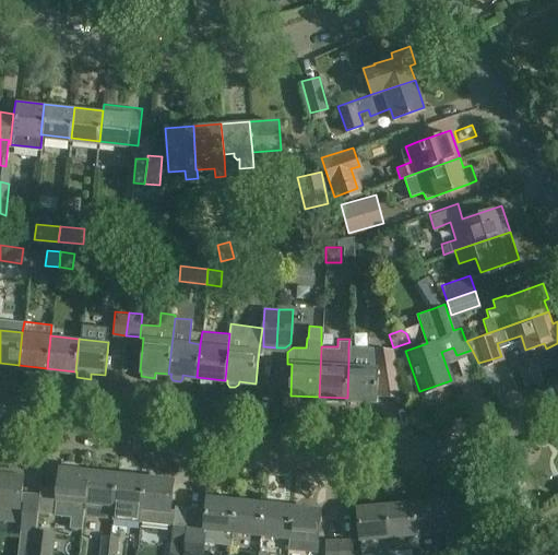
[(378,349),(378,346),(348,345),(348,365),(347,398),(376,399),(376,392),(378,349)]
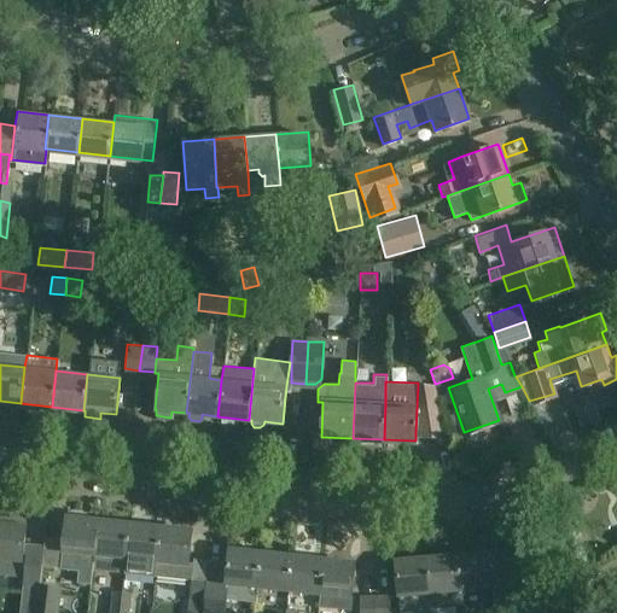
[(415,433),(447,435),(435,386),(418,385),(415,433)]
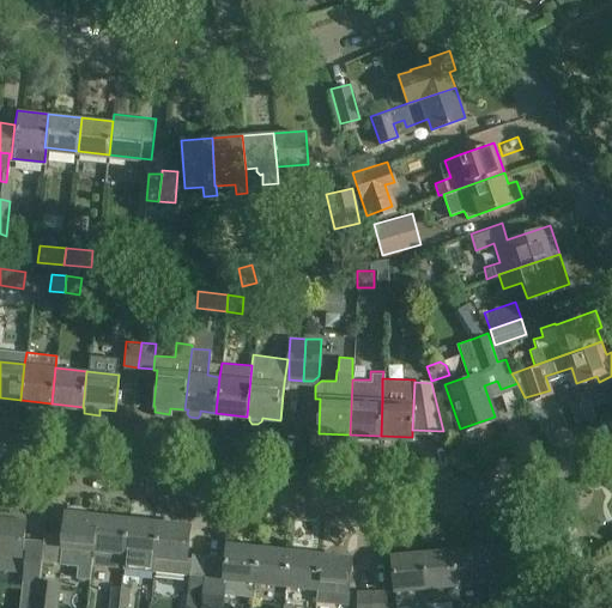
[(565,402),(573,417),(588,408),(582,395),(565,402)]
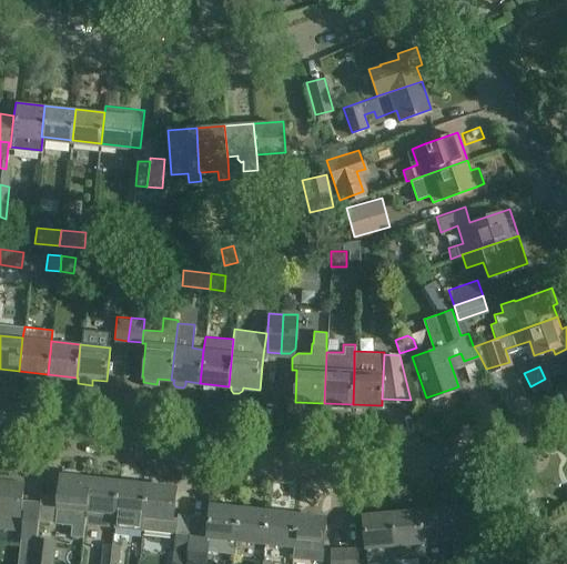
[(397,483),(416,481),(414,466),(396,467),(397,483)]
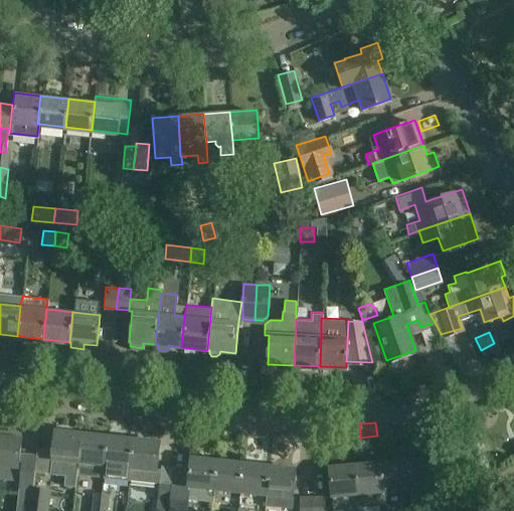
[(77,472),(78,460),(81,432),(67,431),(67,426),(56,423),(55,430),(54,429),(49,473),(64,475),(62,484),(75,486),(77,472)]
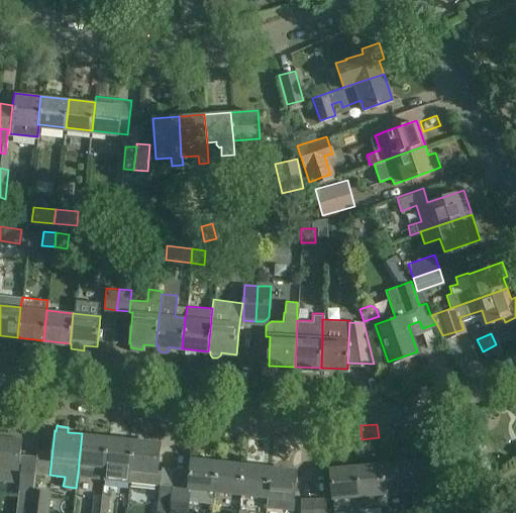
[(12,432),(0,430),(0,477),(20,480),(19,488),(31,490),(33,470),(29,469),(30,455),(19,454),(21,439),(11,438),(12,432)]
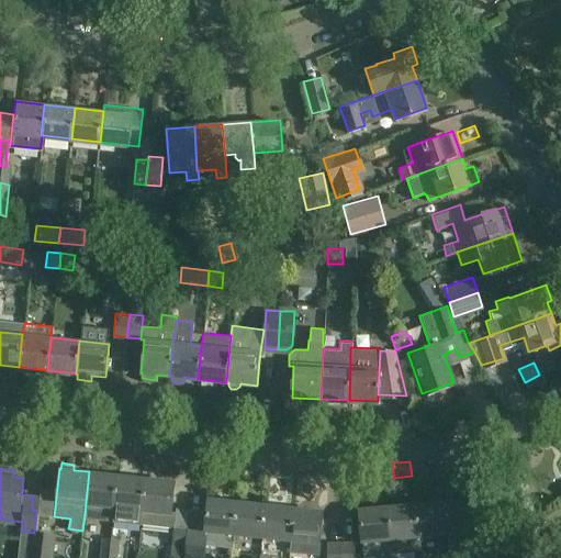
[(85,515),(112,519),(114,505),(118,475),(89,471),(86,502),(85,515)]
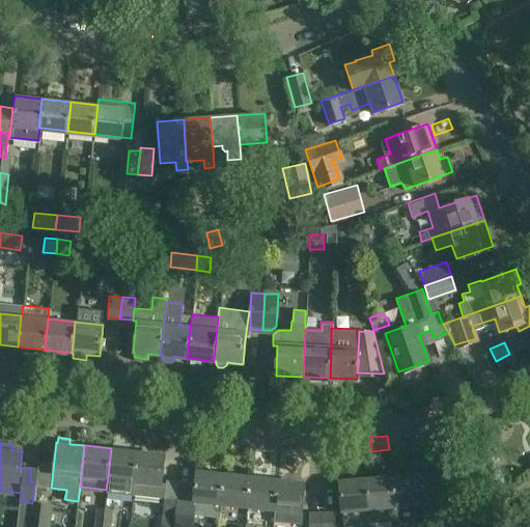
[(106,490),(134,492),(138,451),(111,448),(108,477),(106,490)]
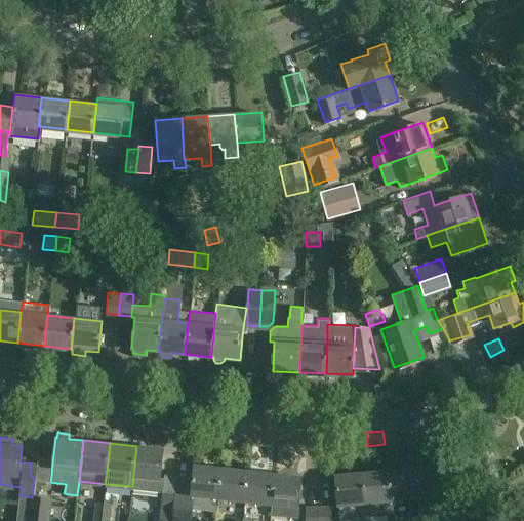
[(136,446),(132,486),(158,489),(163,449),(136,446)]
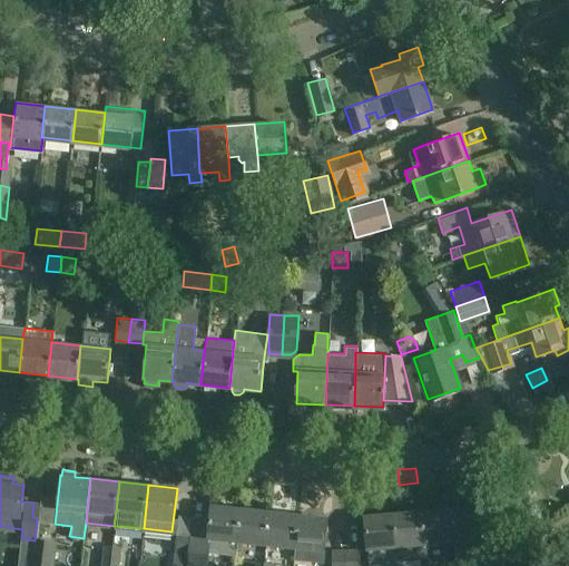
[(526,520),(542,516),(538,497),(520,501),(526,520)]
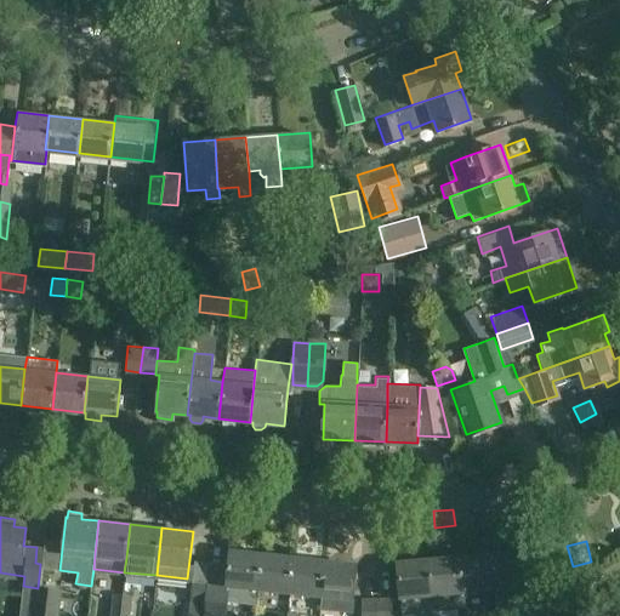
[(256,599),(257,587),(261,553),(229,549),(226,583),(225,586),(223,597),(256,599)]
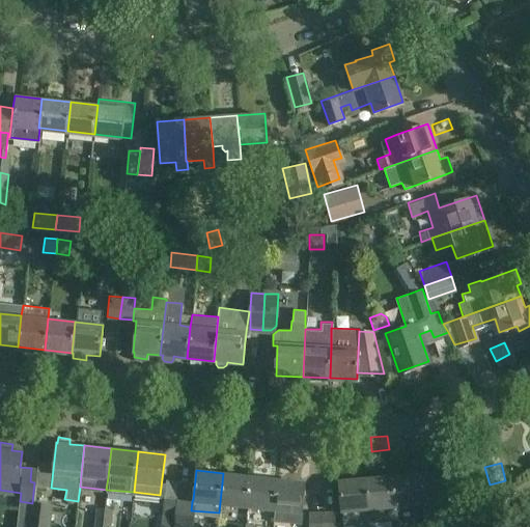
[(420,473),(422,501),(423,508),(440,507),(439,500),(449,499),(450,515),(456,514),(469,512),(467,487),(448,489),(447,471),(420,473)]
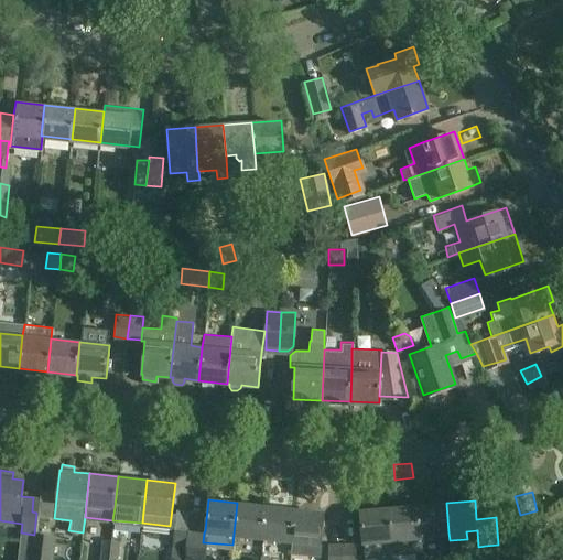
[(266,506),(237,503),(234,534),(262,537),(266,506)]
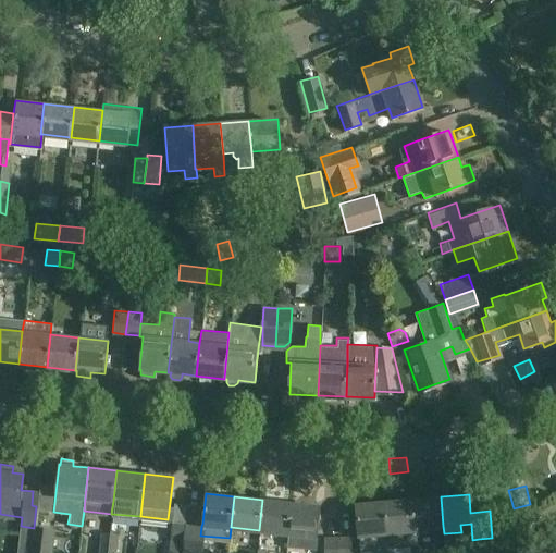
[(415,529),(443,526),(441,496),(412,500),(415,529)]
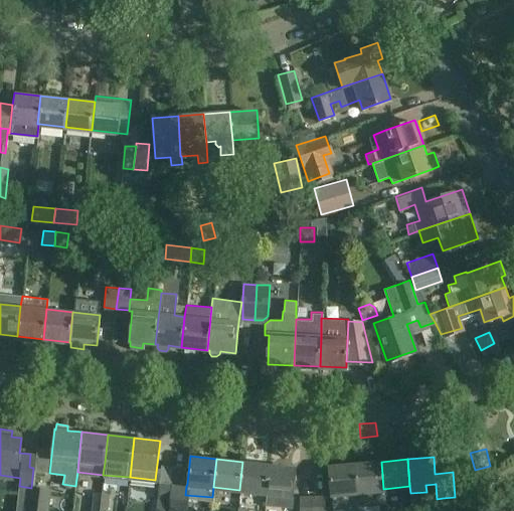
[(239,490),(266,492),(269,465),(242,462),(239,490)]
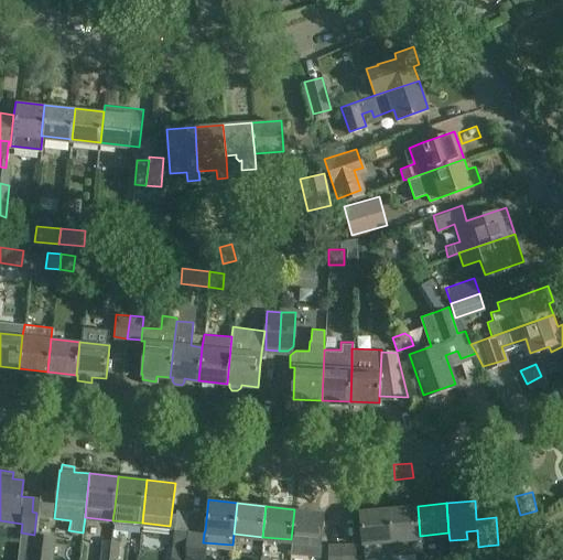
[(422,549),(420,536),(418,506),(389,508),(393,551),(422,549)]
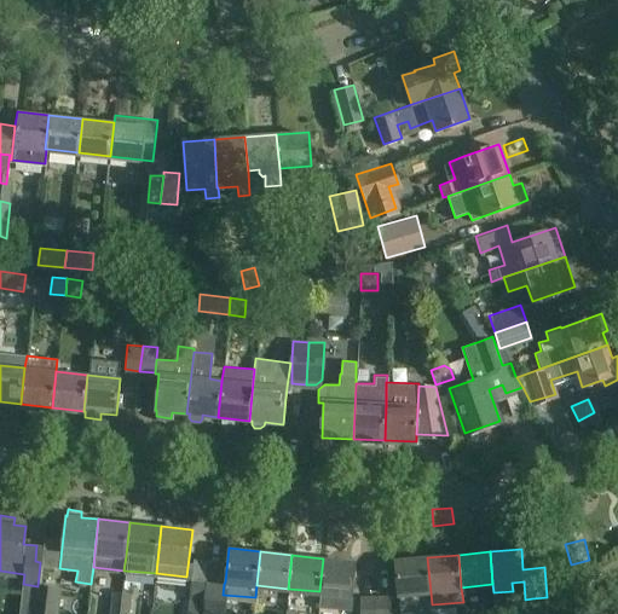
[(432,613),(432,604),(427,557),(396,561),(400,610),(414,609),(414,613),(432,613)]
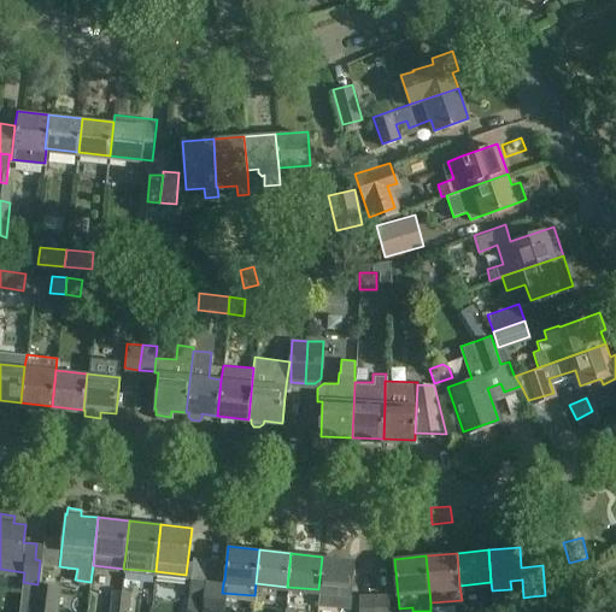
[(355,559),(322,557),(318,589),(317,602),(350,606),(355,559)]
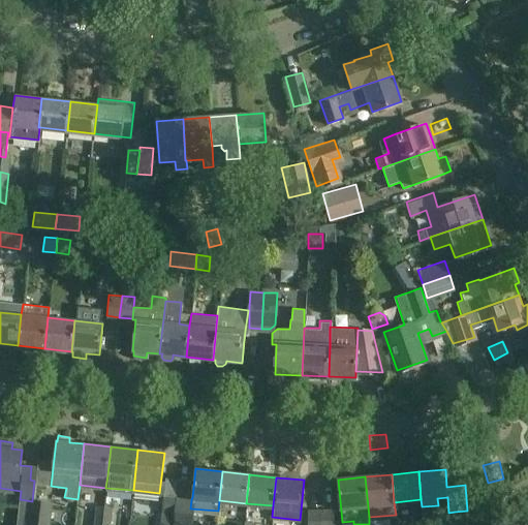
[(173,524),(176,496),(163,495),(161,516),(159,524),(173,524)]
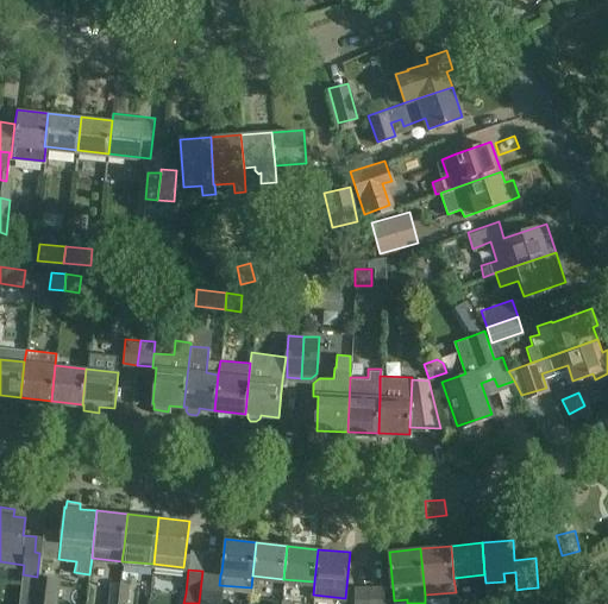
[(202,571),(199,603),(218,603),(220,591),(215,591),(218,573),(202,571)]
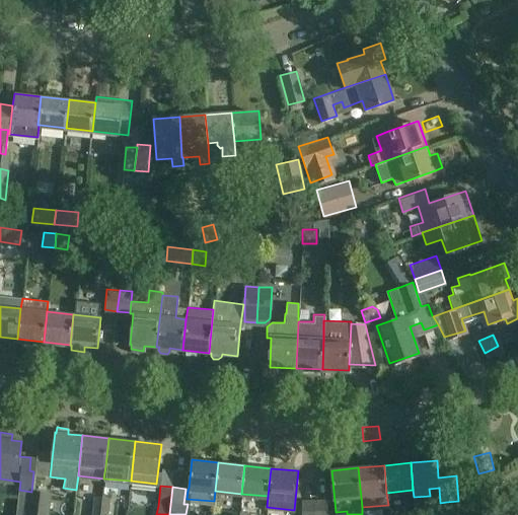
[(48,514),(52,493),(32,490),(28,514),(48,514)]
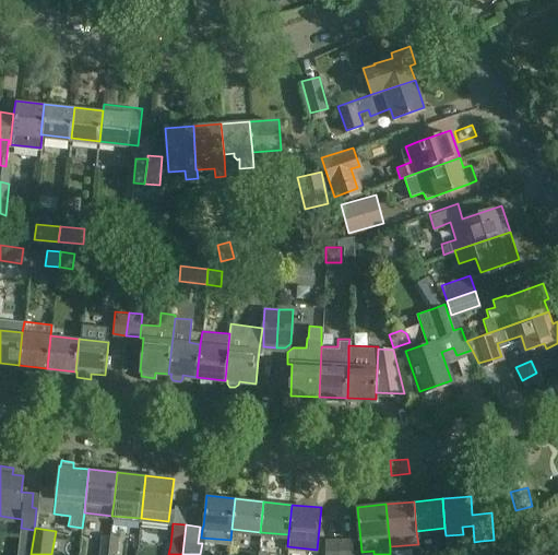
[(102,531),(101,545),(116,547),(117,533),(102,531)]
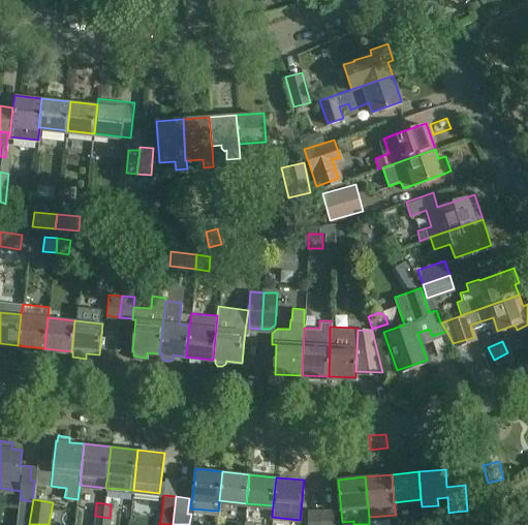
[(309,507),(309,524),(321,524),(321,507),(309,507)]
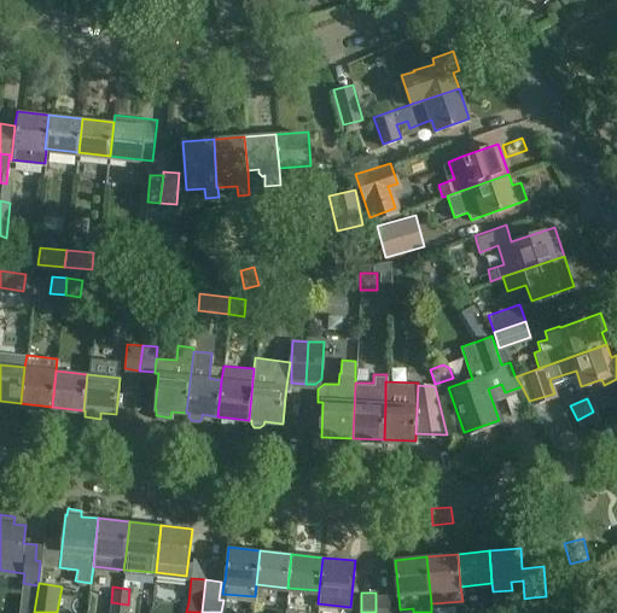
[(376,612),(390,612),(390,593),(376,593),(376,612)]
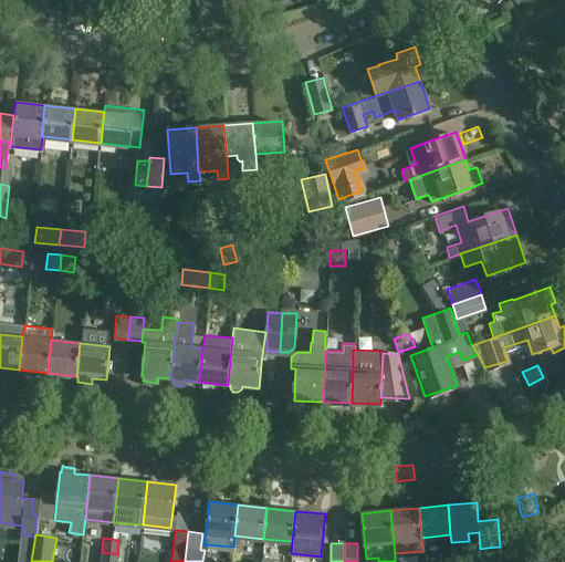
[(501,559),(500,547),(487,548),(488,561),(501,559)]
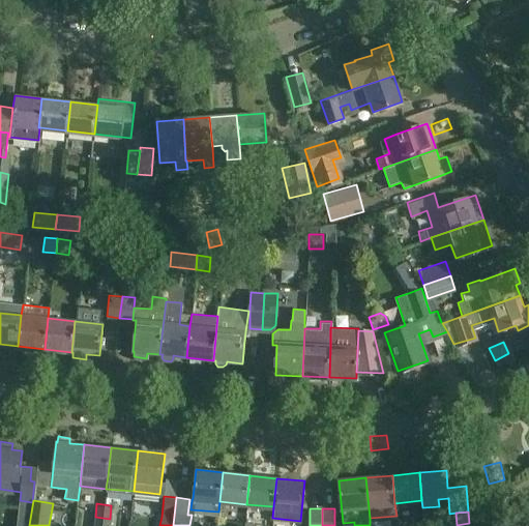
[(109,525),(110,519),(95,517),(94,525),(109,525)]
